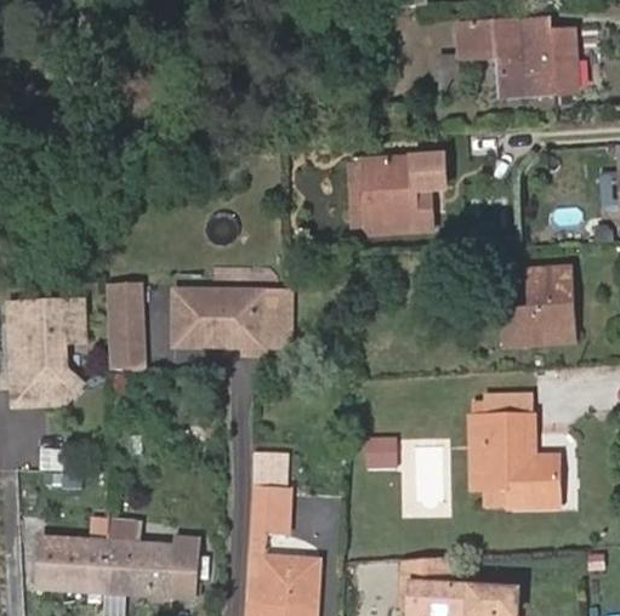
[(462,52),(504,49),(506,92),(578,87),(575,27),(551,28),(550,15),(460,20),(461,52),(462,52)]
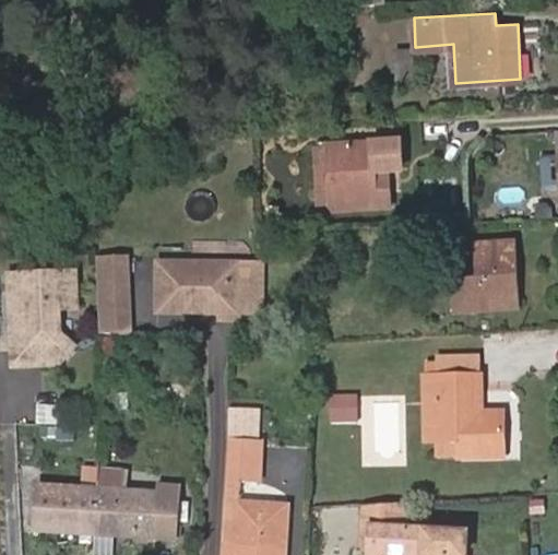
[(415,47),(396,48),(399,83),(418,82),(416,47),(415,47)]
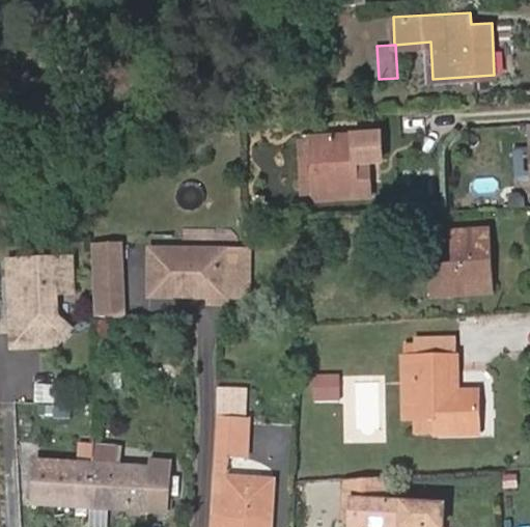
[(252,129),(255,159),(298,155),(296,125),(252,129)]
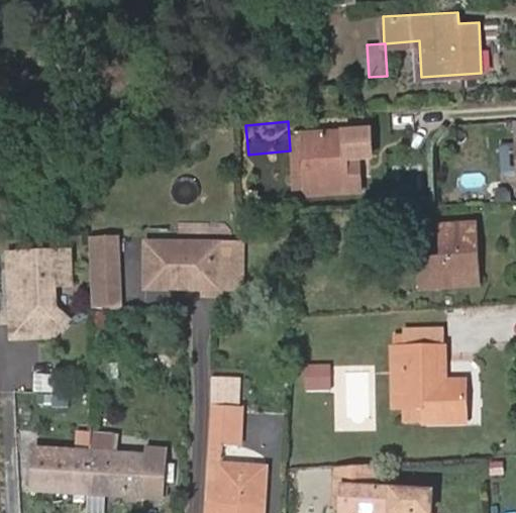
[(305,131),(307,190),(360,189),(360,171),(348,172),(348,158),(347,154),(373,154),(373,129),(305,131)]
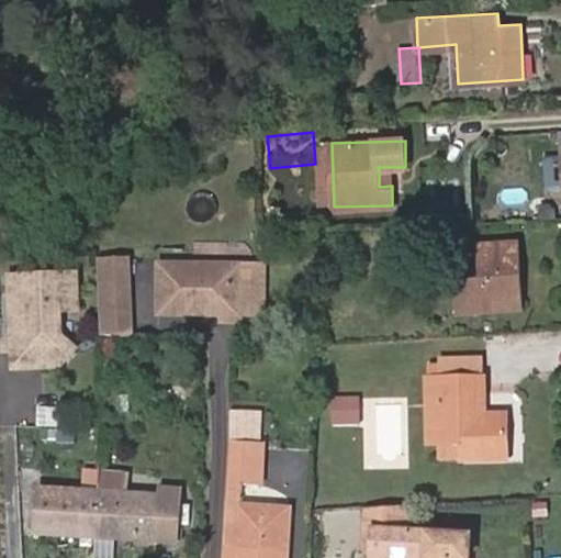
[(332,143),(318,143),(321,208),(334,207),(332,143)]
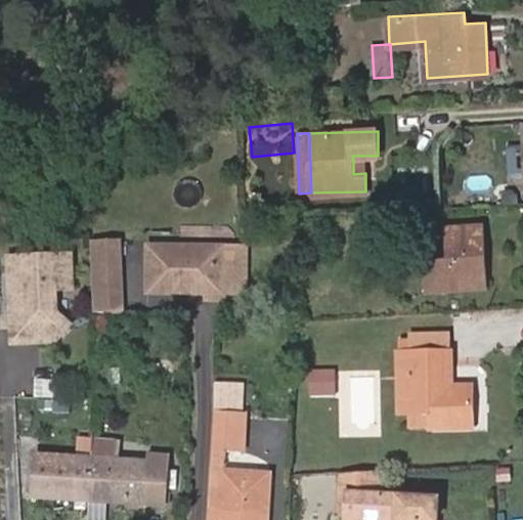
[(364,160),(353,160),(353,174),(365,173),(364,160)]
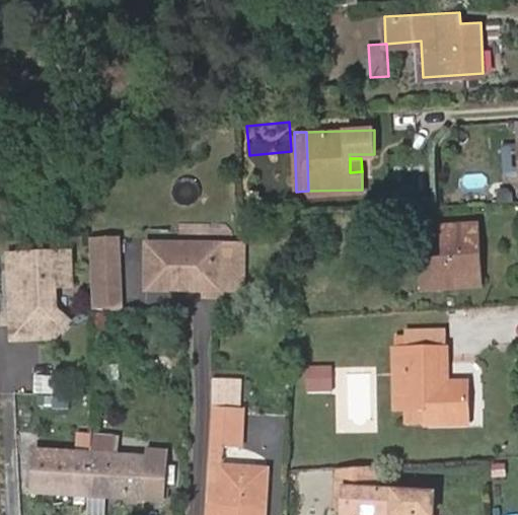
[(472,245),(470,221),(442,223),(444,254),(421,255),(422,286),(482,282),(481,244),(472,245)]
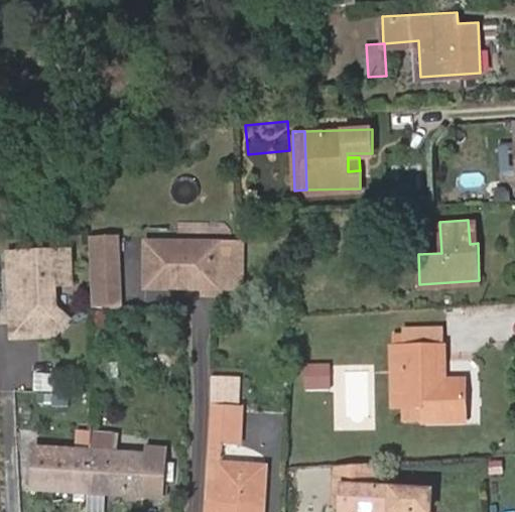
[(470,244),(478,243),(476,220),(468,220),(470,244)]
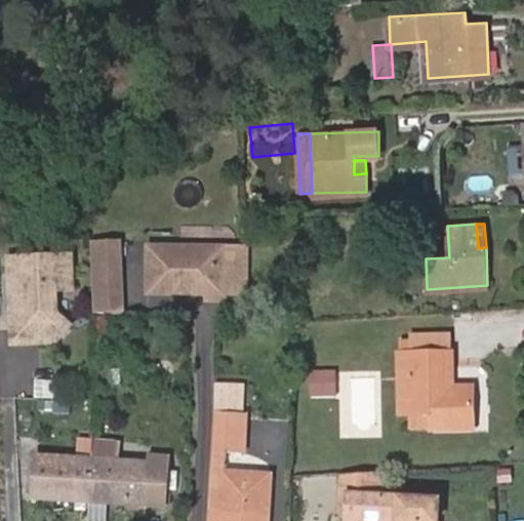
[(93,263),(121,262),(121,238),(92,239),(93,263)]
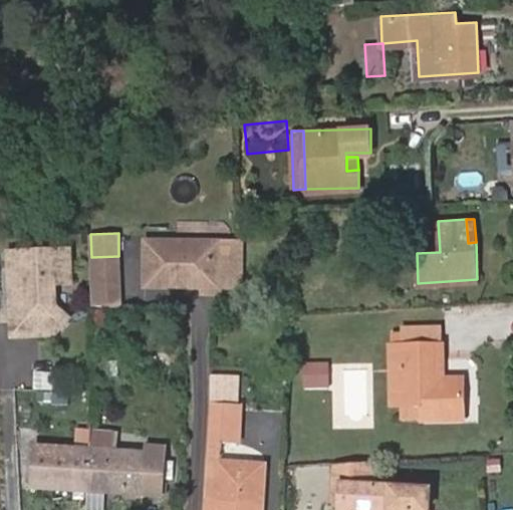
[(219,238),(146,238),(146,285),(169,285),(173,281),(184,281),(186,285),(203,285),(203,290),(219,290),(219,280),(239,280),(239,238),(219,238)]
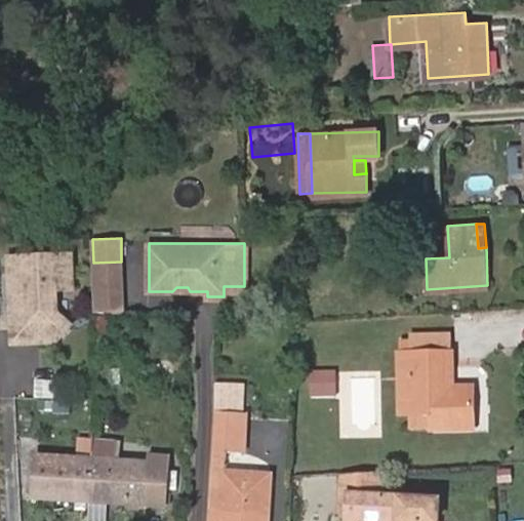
[(72,251),(10,253),(14,338),(48,336),(47,320),(57,309),(56,284),(73,284),(72,251)]
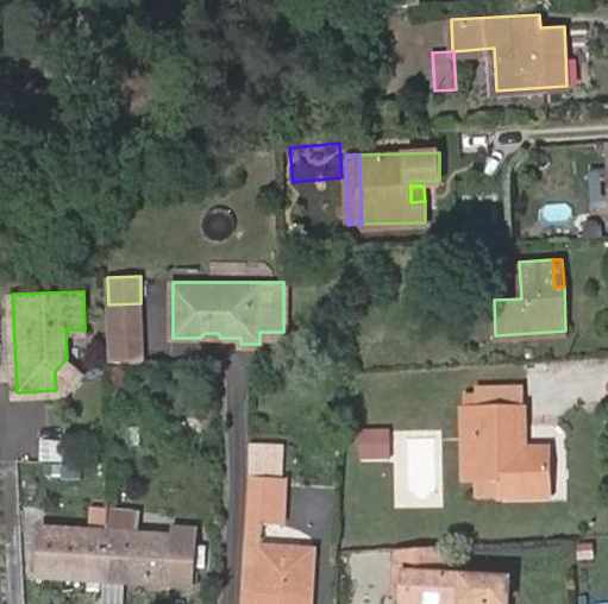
[(140,303),(108,304),(110,358),(143,359),(140,303)]
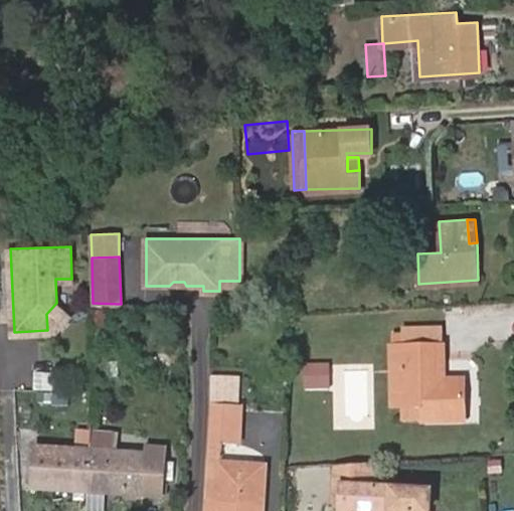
[(70,316),(56,303),(46,314),(47,330),(57,330),(70,316)]
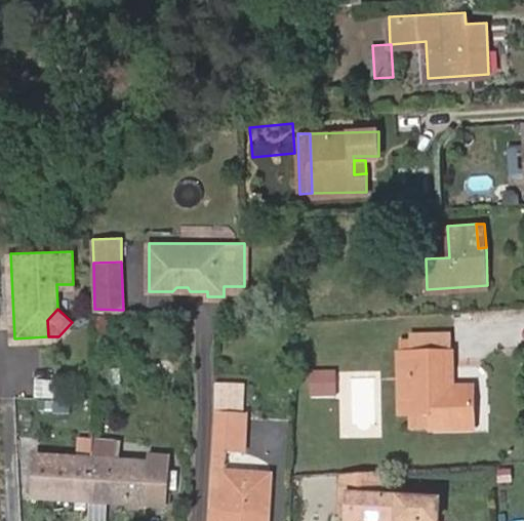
[(402,350),(403,409),(432,408),(432,427),(474,426),(473,384),(452,384),(451,333),(411,333),(411,350),(402,350)]
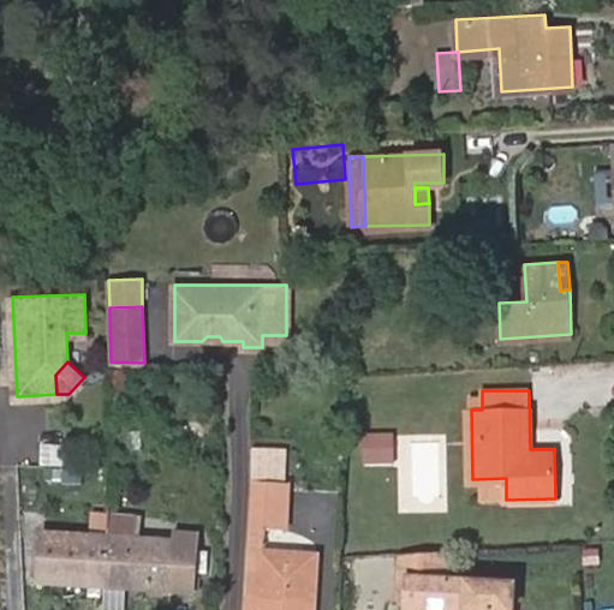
[(397,434),(367,434),(367,458),(398,458),(397,434)]
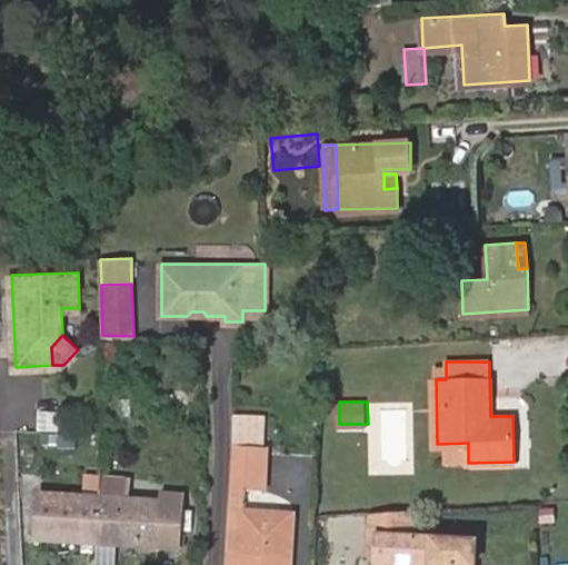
[(61,408),(42,408),(41,427),(61,428),(61,408)]
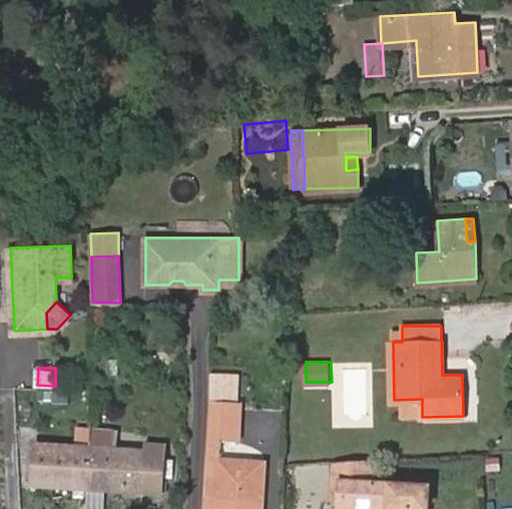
[(211,371),(211,382),(216,382),(215,395),(239,396),(239,382),(238,382),(238,372),(211,371)]
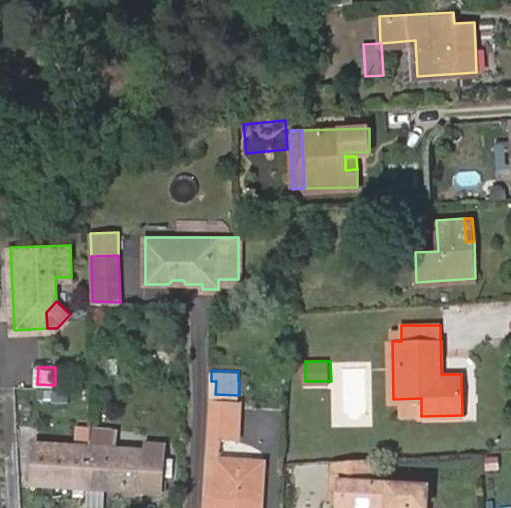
[(211,400),(204,507),(261,507),(264,460),(219,457),(220,437),(236,438),(238,401),(211,400)]
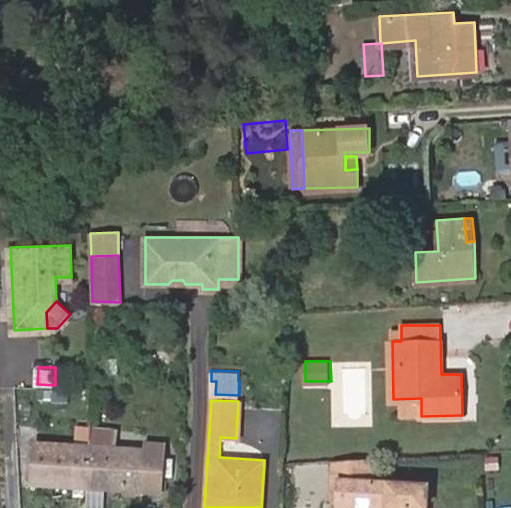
[(92,426),(91,443),(89,485),(88,506),(105,507),(107,487),(162,490),(165,441),(147,440),(147,447),(111,445),(112,427),(92,426)]
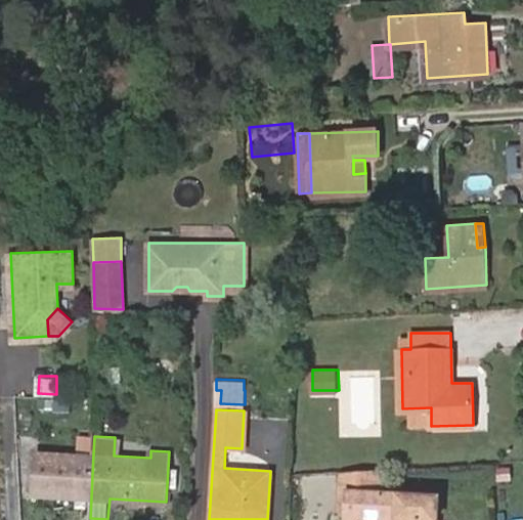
[(91,496),(93,453),(37,450),(35,493),(91,496)]
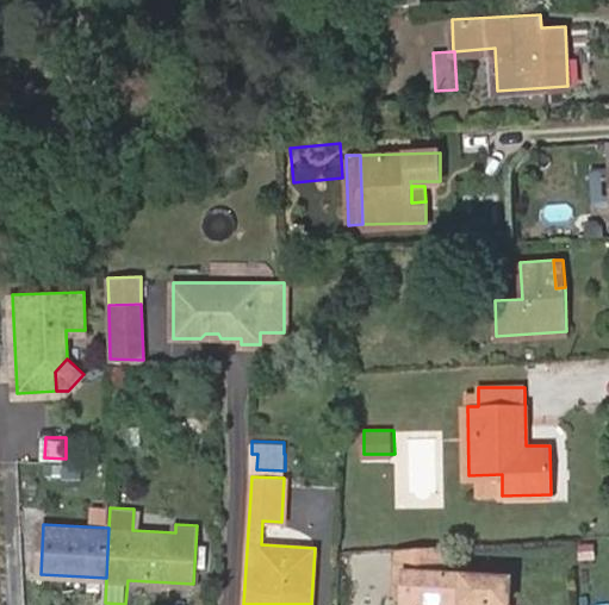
[(446,543),(398,547),(395,592),(405,592),(406,569),(443,573),(446,543)]
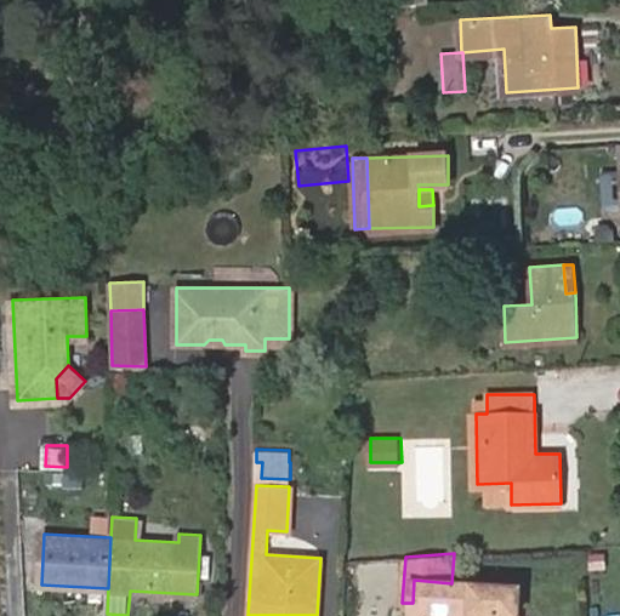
[(414,580),(413,603),(410,615),(517,615),(519,588),(451,583),(414,580)]
